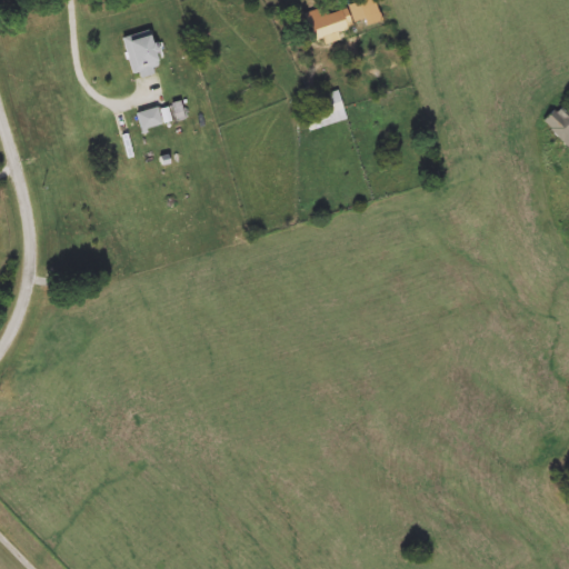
[(376,0),(380,18),(338,29),(340,40),(325,45),(323,40),(311,42),(305,13),(325,8),(326,12),(371,0),(376,0)]
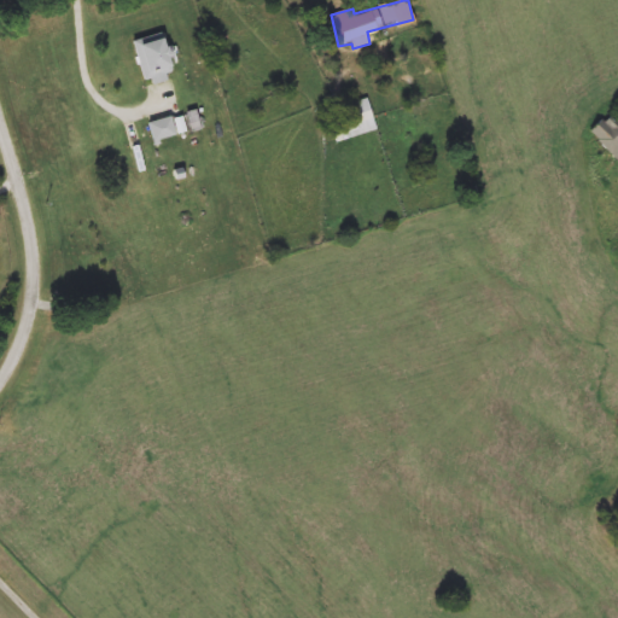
[(134,41),(164,34),(174,73),(144,80),(134,41)]
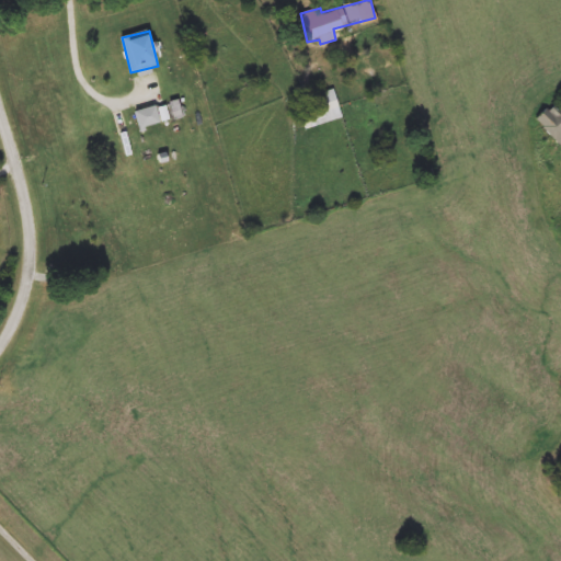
[(306,129),(297,101),(334,90),(343,117),(306,129)]
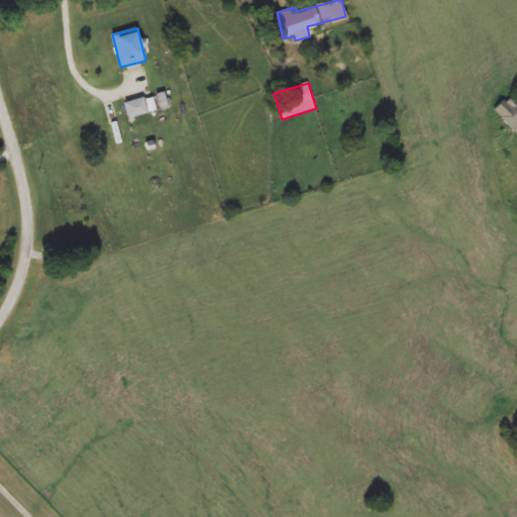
[(516,132),(494,110),(507,97),(512,102),(516,97),(516,132)]
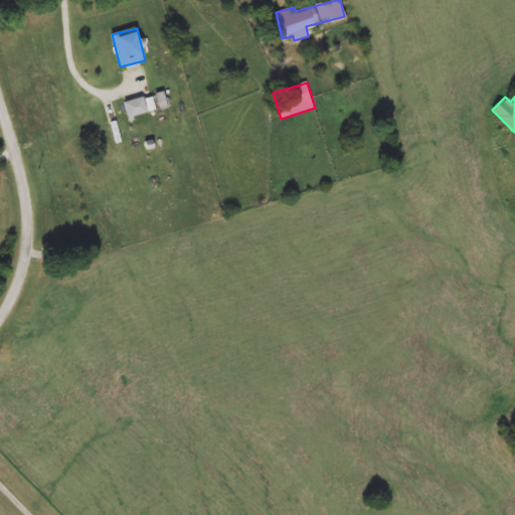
[(127,117),(125,102),(145,99),(147,114),(127,117)]
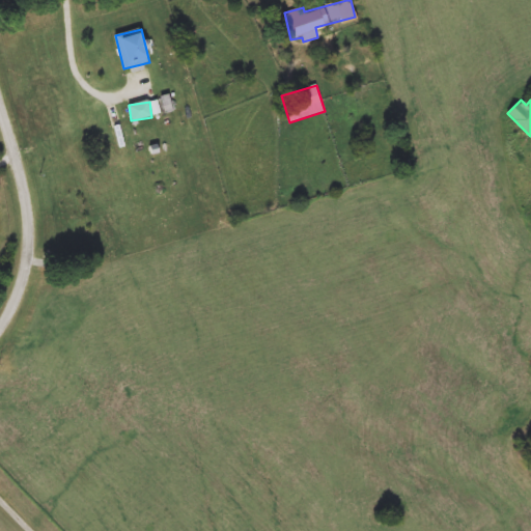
All buildings are outlined.
